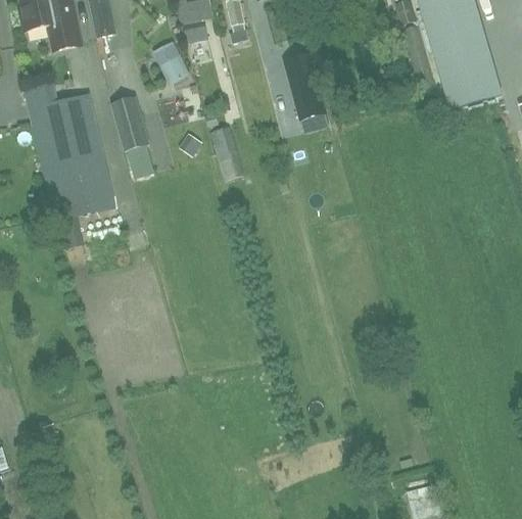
[(20,9),(25,29),(49,25),(54,49),(81,43),(72,0),(21,0),(24,9),(20,9)]
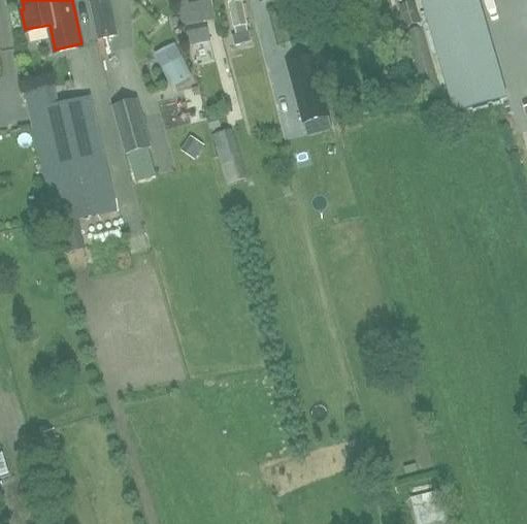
[(117,33),(110,0),(96,0),(91,1),(98,37),(117,33)]
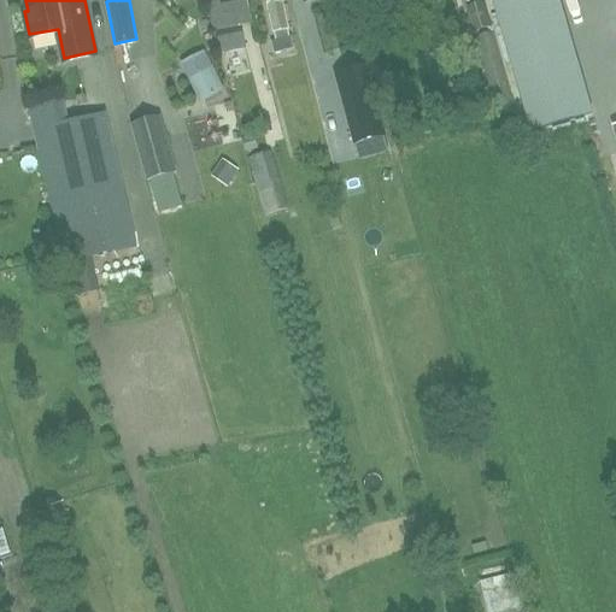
[(260,0),(224,0),(223,19),(259,19),(260,0)]
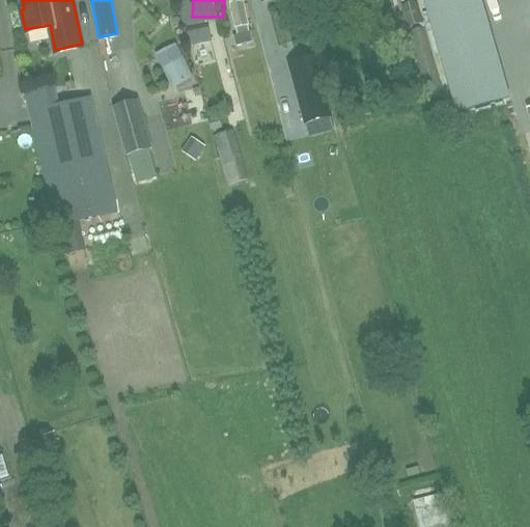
[(231,0),(231,1),(230,1),(235,25),(236,25),(238,31),(233,32),(236,44),(254,39),(251,28),(250,28),(249,22),(244,0),(231,0)]
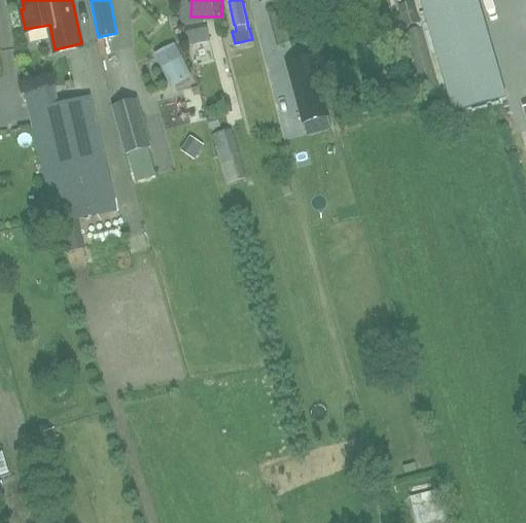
[(405,25),(419,21),(413,0),(409,0),(398,3),(405,25)]
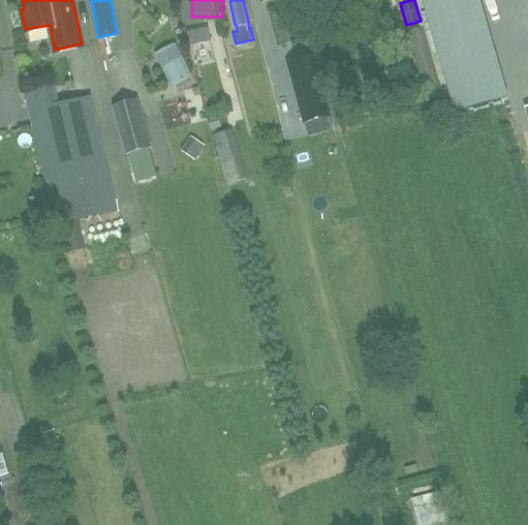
[(425,0),(458,110),(507,95),(478,0),(425,0)]
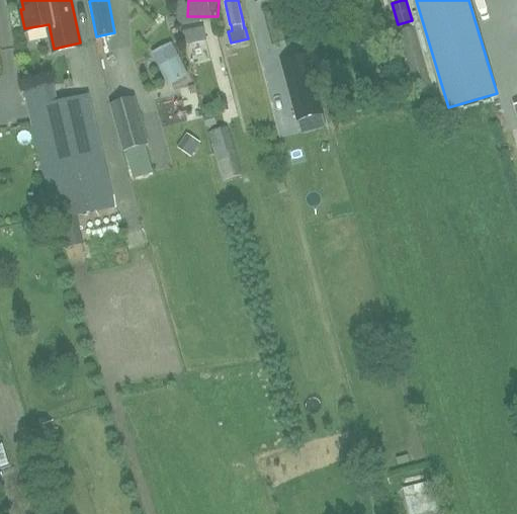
[(186,43),(206,38),(202,20),(182,24),(186,43)]
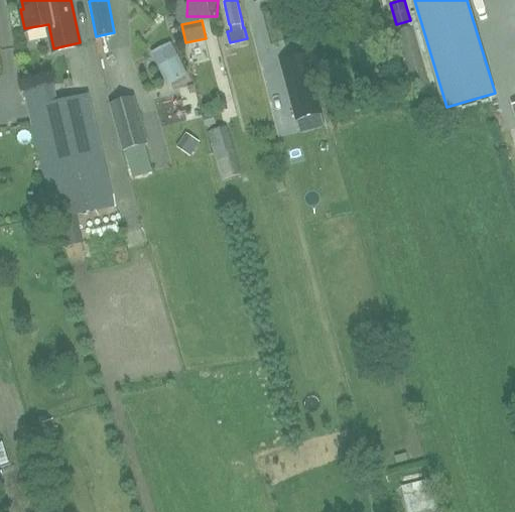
[(413,26),(398,30),(415,89),(430,85),(413,26)]
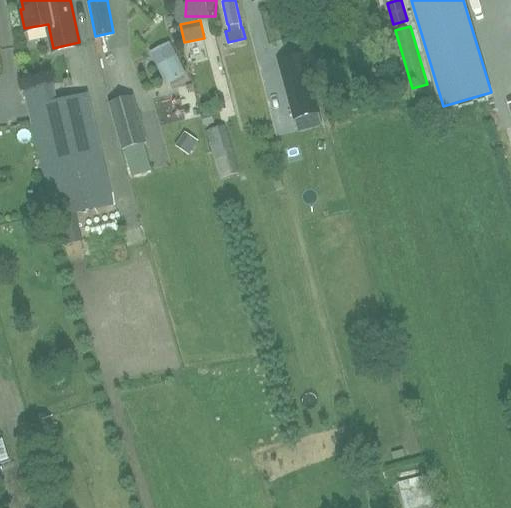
[(156,59),(167,82),(186,72),(174,50),(156,59)]
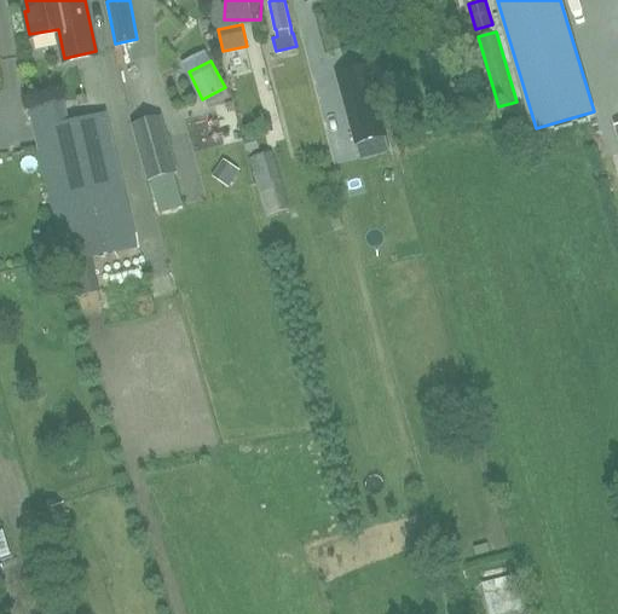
[(370,62),(336,70),(346,113),(354,144),(388,135),(382,113),(370,62)]
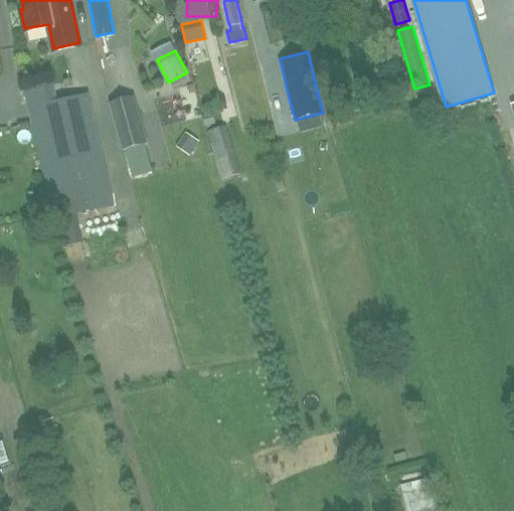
[(54,219),(61,246),(65,245),(73,243),(81,241),(83,240),(77,212),(116,203),(104,154),(89,92),(58,98),(53,80),(24,88),(54,219)]
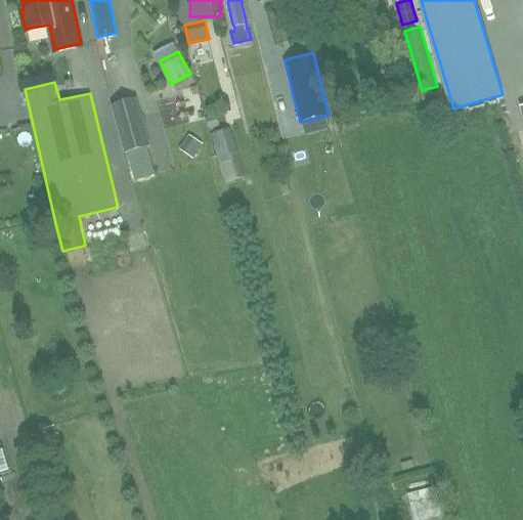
[(123,149),(147,143),(134,96),(111,102),(123,149)]
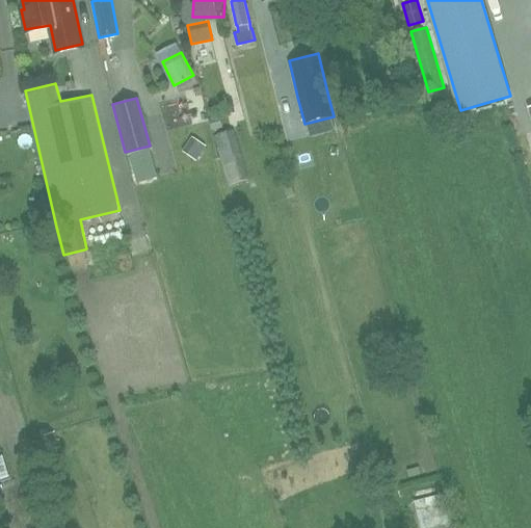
[(214,134),(222,163),(229,183),(249,176),(243,157),(235,128),(214,134)]
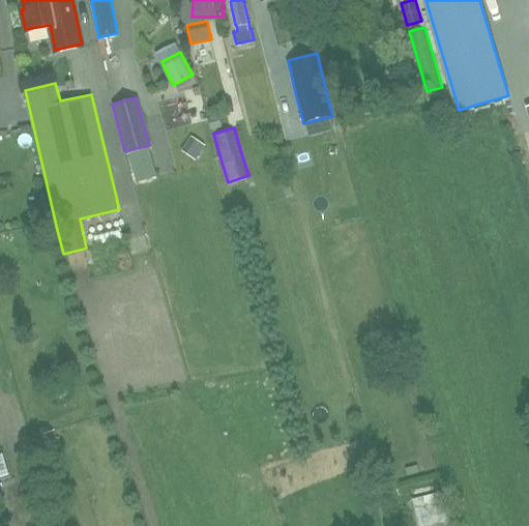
[(204,138),(197,153),(208,158),(215,143),(204,138)]
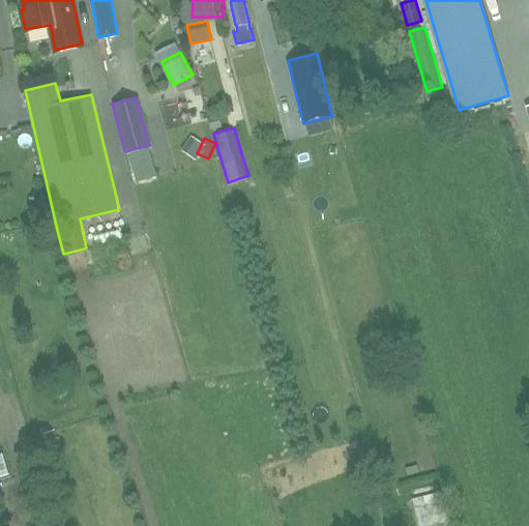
[(417,515),(419,525),(452,525),(452,523),(447,501),(444,502),(441,490),(413,496),(417,515)]
